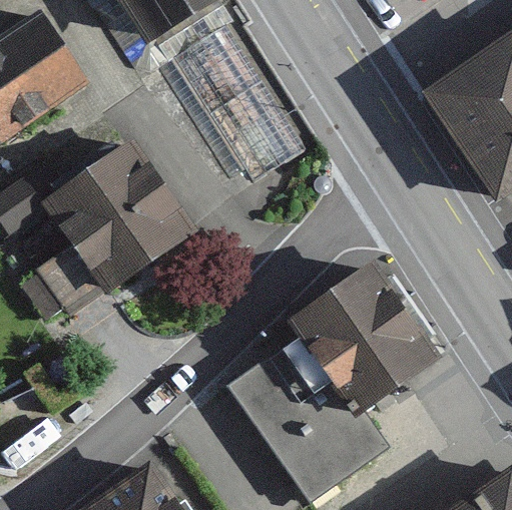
[(112,0),(145,47),(210,0),(112,0)]
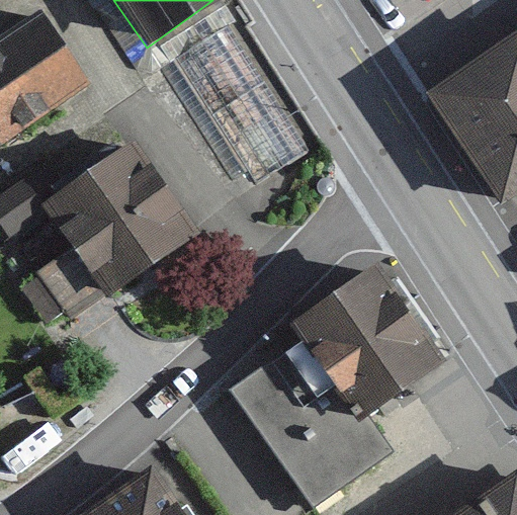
[(212,0),(147,48),(133,59),(258,231),(318,187),(302,166),(328,148),(220,0),(212,0)]
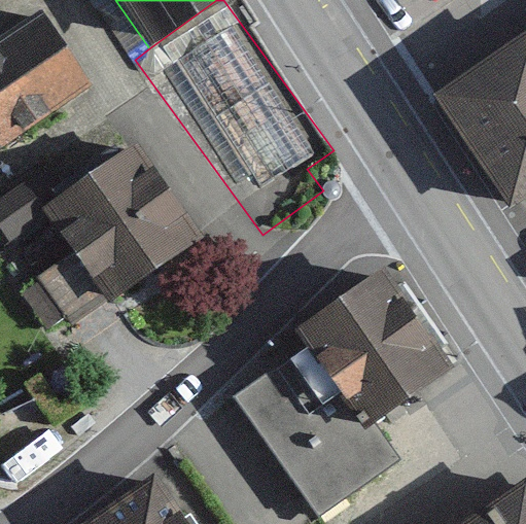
[(39,13),(0,40),(0,156),(94,92),(39,13)]
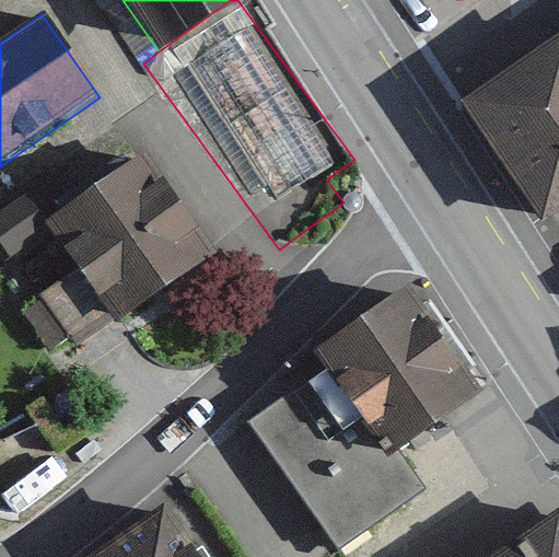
[(558,34),(461,99),(539,219),(558,206),(558,34)]
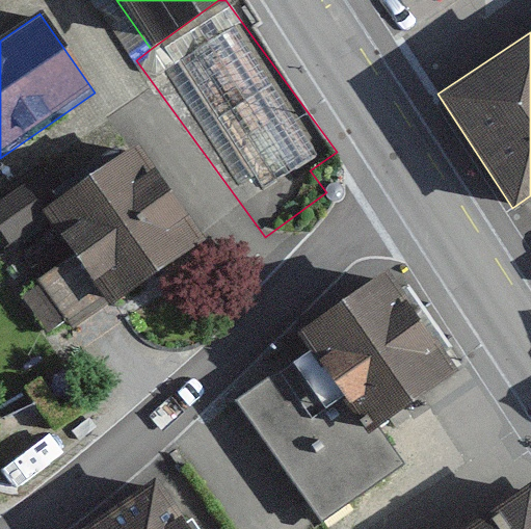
[(196,238),(128,149),(69,193),(51,172),(0,210),(0,237),(72,332),(196,238)]
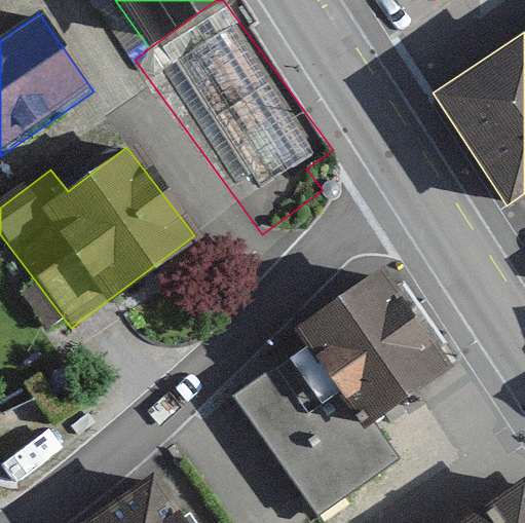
[(297,361),(238,400),(315,516),(402,459),(371,414),(445,366),(379,267),(278,333),(297,361)]
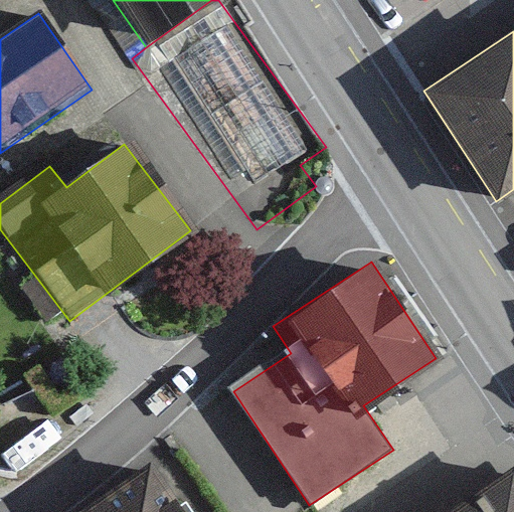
[(513,469),(446,511),(513,511),(513,469)]
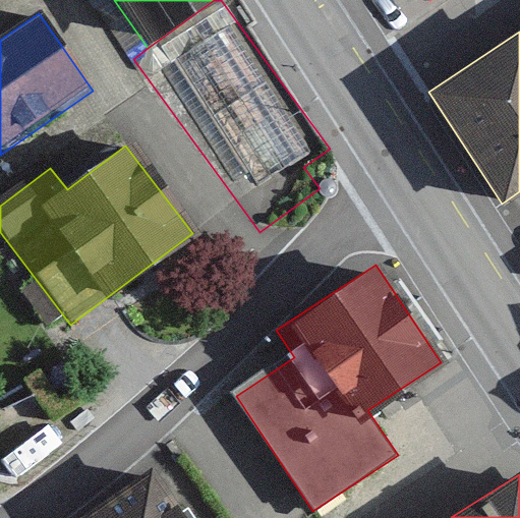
[(182,517),(154,475),(91,517),(182,517)]
